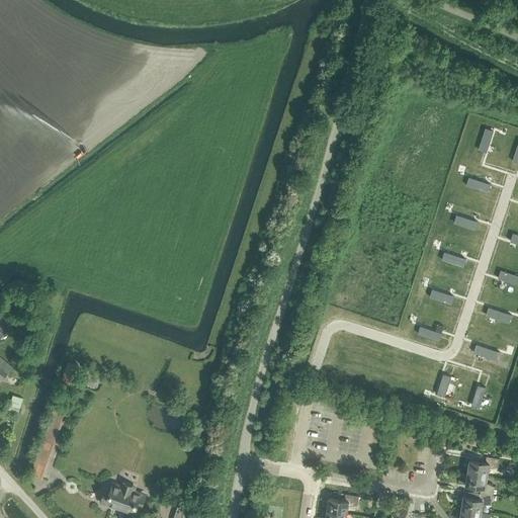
[(486,127),(479,150),(487,152),(493,131),(486,127)]
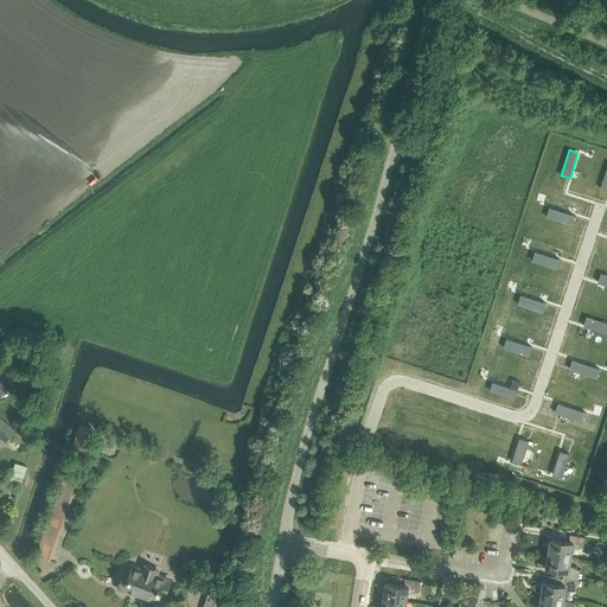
[(550,208),(547,217),(572,225),(575,216),(550,208)]
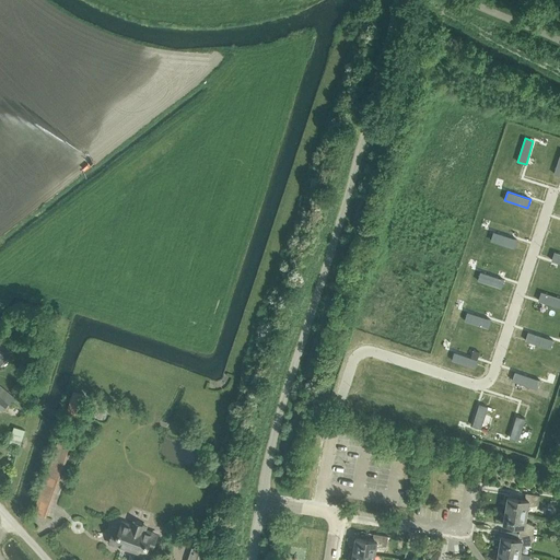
[(493,232),(491,241),(514,248),(516,240),(493,232)]
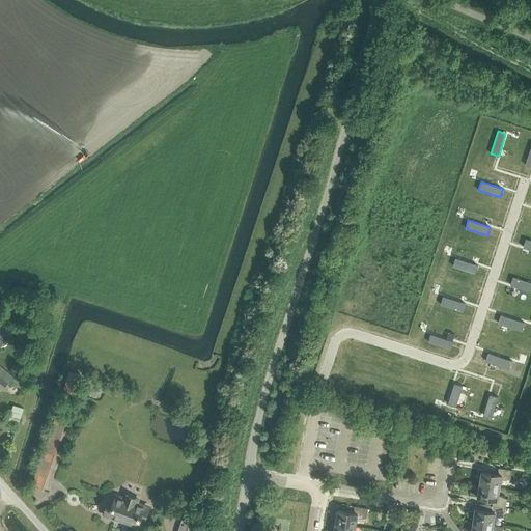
[(455,258),(453,266),(475,273),(478,266),(455,258)]
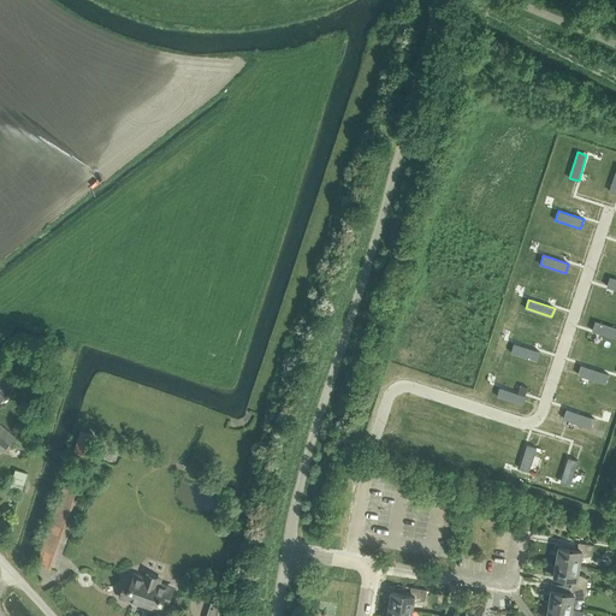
[(596,321),(592,331),(593,331),(615,338),(615,327),(597,321),(596,321)]
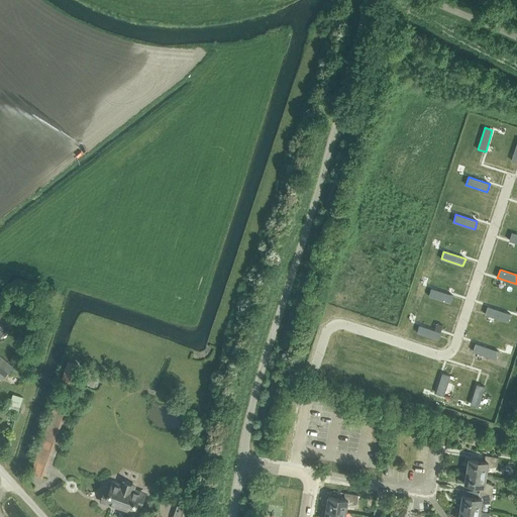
[(431,288),(429,296),(450,303),(452,295),(431,288)]
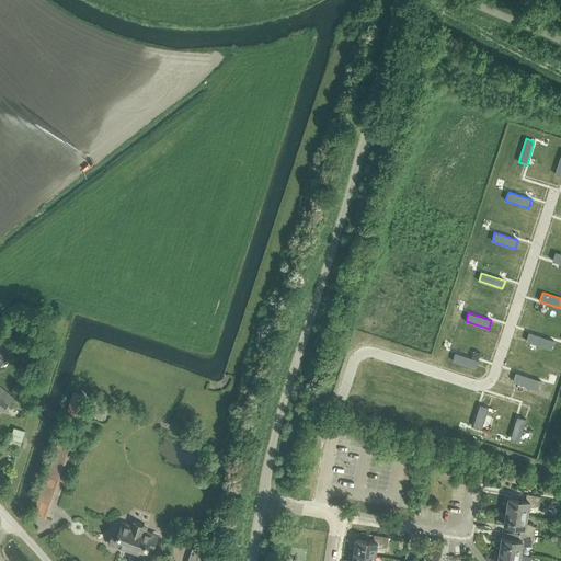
[(529,332),(526,341),(551,350),(554,341),(529,332)]
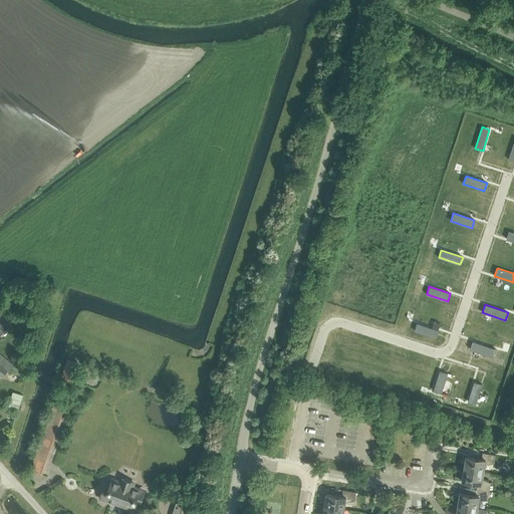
[(0,309),(0,334),(11,322),(5,316),(7,315),(1,309),(0,309)]
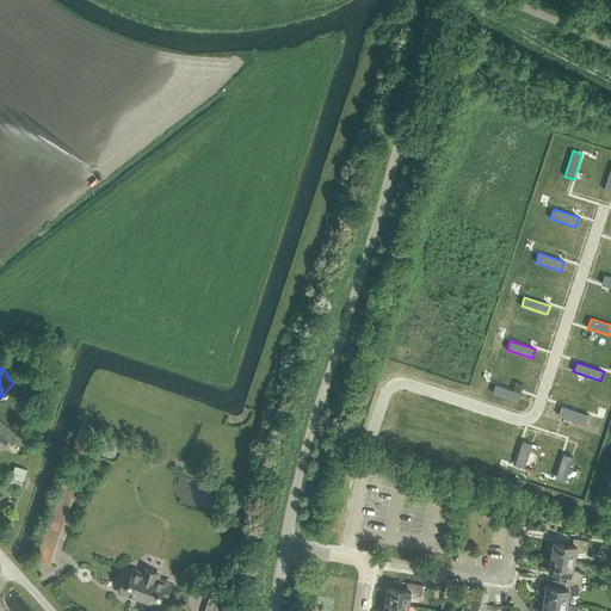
[(495,384),(493,393),(518,401),(522,393),(495,384)]
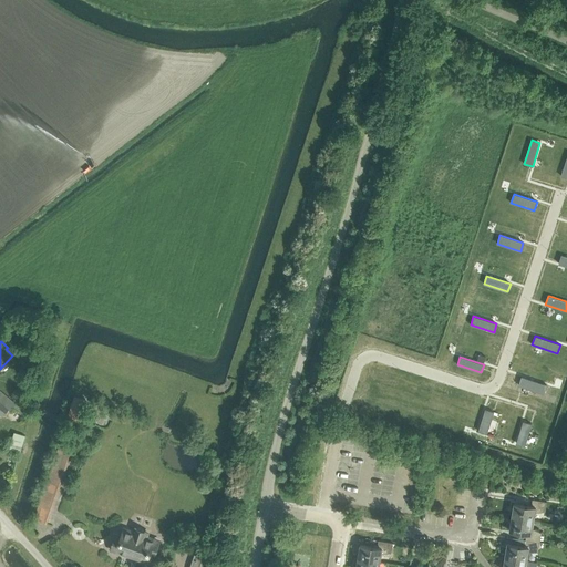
[(522,377),(518,385),(544,393),(547,385),(522,377)]
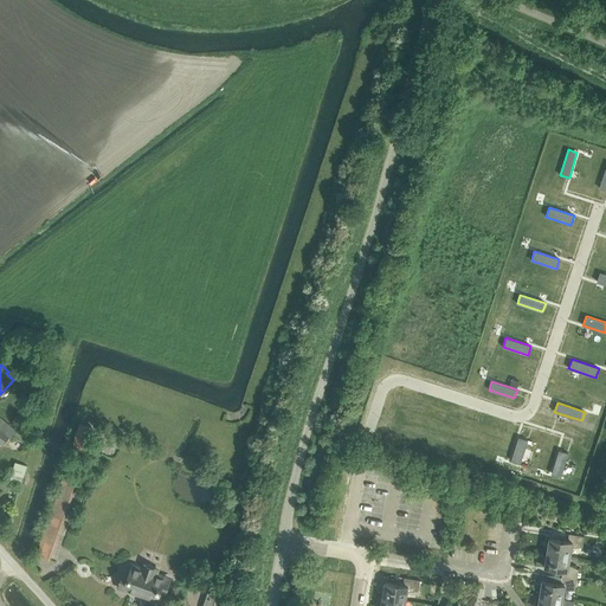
[(0,442),(2,445),(4,443),(6,445),(11,440),(12,440),(15,437),(24,444),(27,439),(0,417),(0,442)]
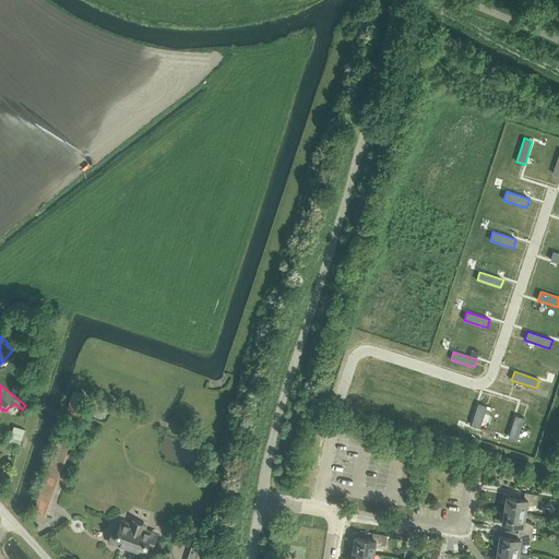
[(73,390),(67,412),(79,415),(85,393),(73,390)]
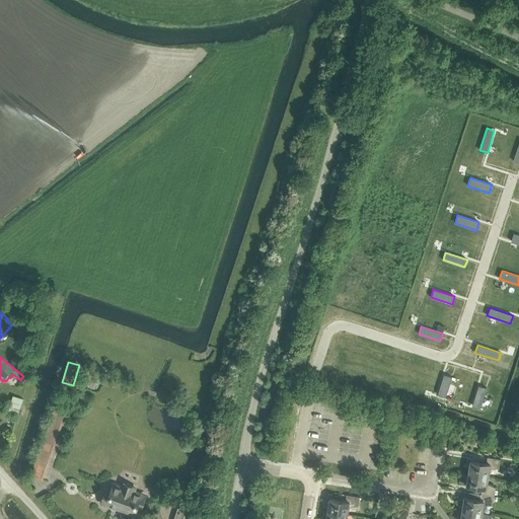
[(22,374),(27,378),(30,372),(25,369),(22,374)]
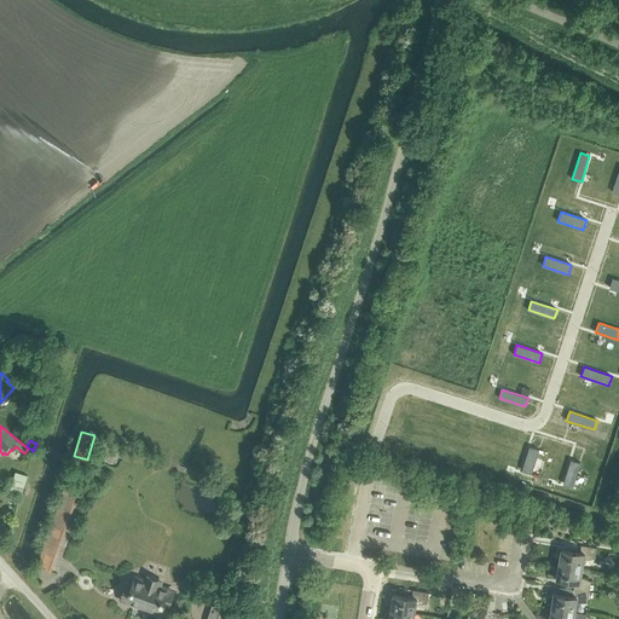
[(530,446),(522,470),(527,472),(532,473),(539,450),(536,449),(530,446)]
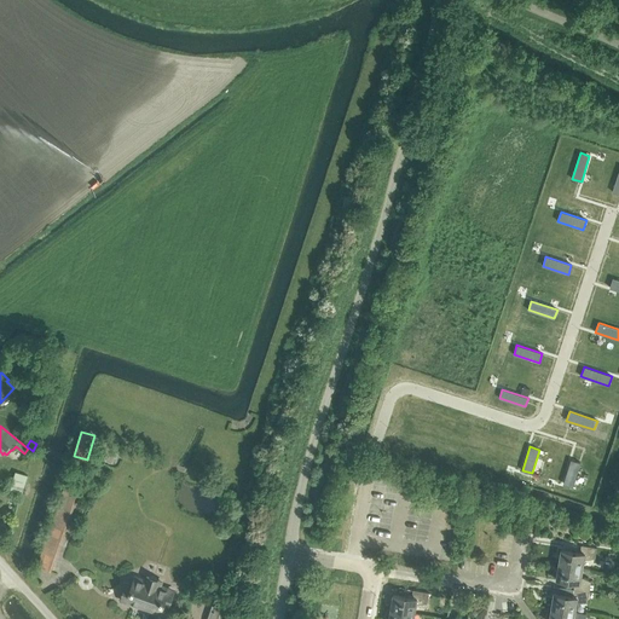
[(571,460),(563,484),(573,486),(580,463),(571,460)]
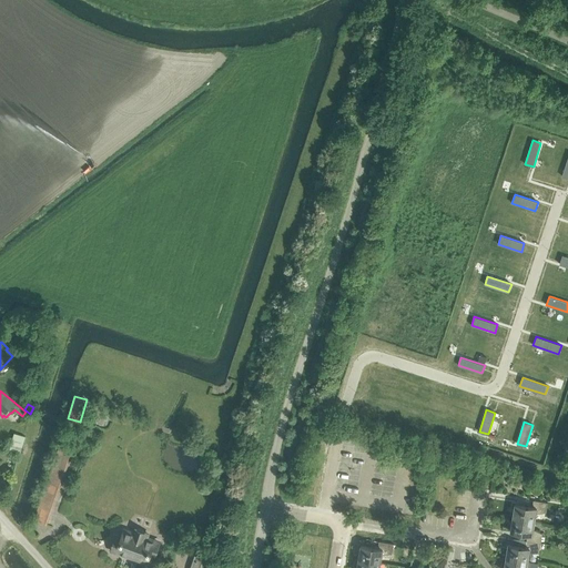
[(9,448),(20,452),(24,436),(14,433),(9,448)]
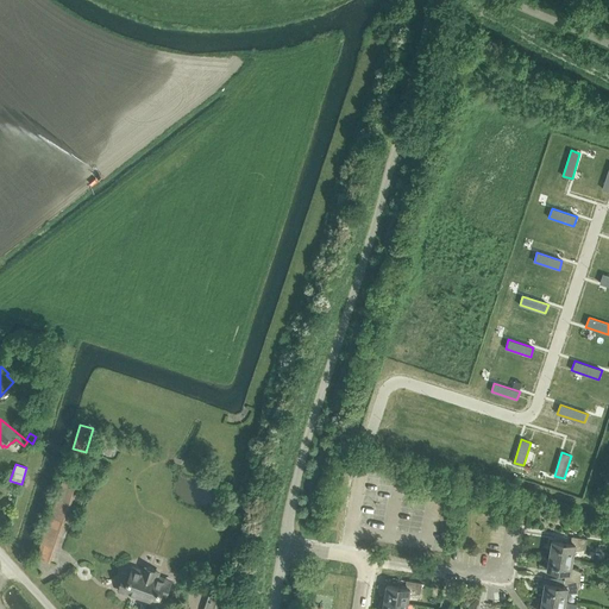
[(37,556),(48,560),(77,476),(66,472),(37,556)]
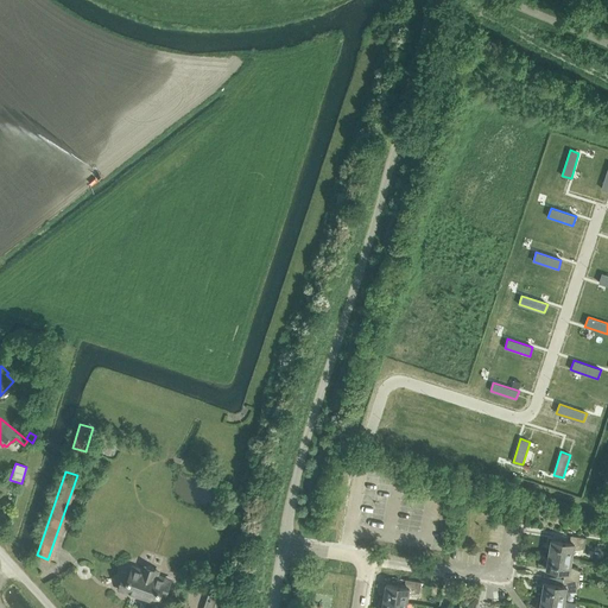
[(550,539),(548,553),(571,557),(572,549),(583,548),(584,537),(570,534),(569,542),(550,539)]
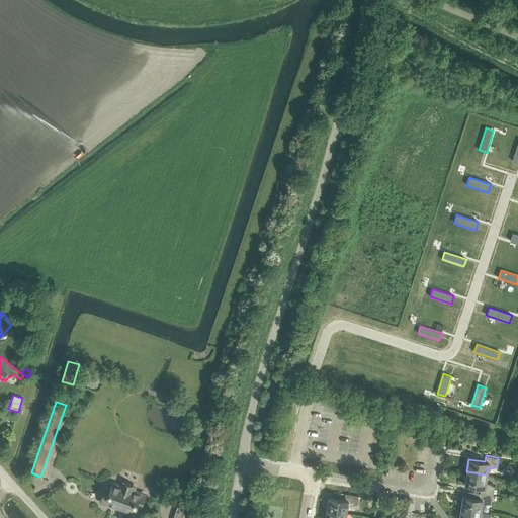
[(481,487),(480,493),(492,495),(494,486),(486,482),(487,475),(466,471),(464,484),(481,487)]
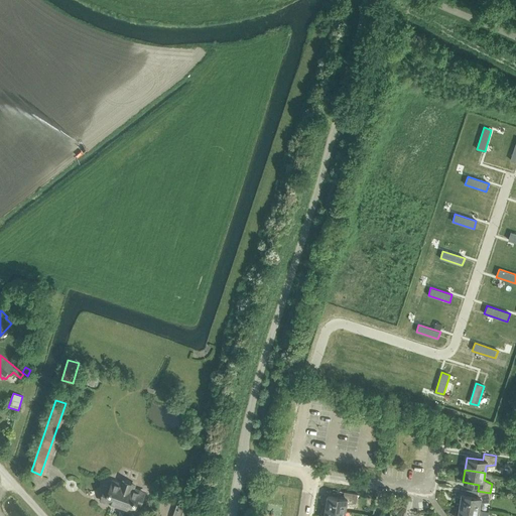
[(105,486),(100,501),(134,513),(136,506),(141,508),(147,491),(135,487),(136,484),(121,478),(120,481),(113,479),(110,487),(105,486)]
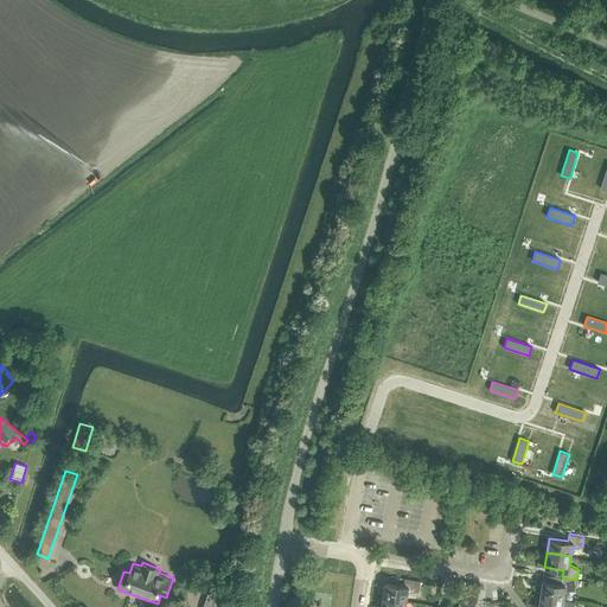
[(384,581),(382,596),(407,600),(408,592),(417,590),(420,580),(403,577),(402,585),(384,581)]
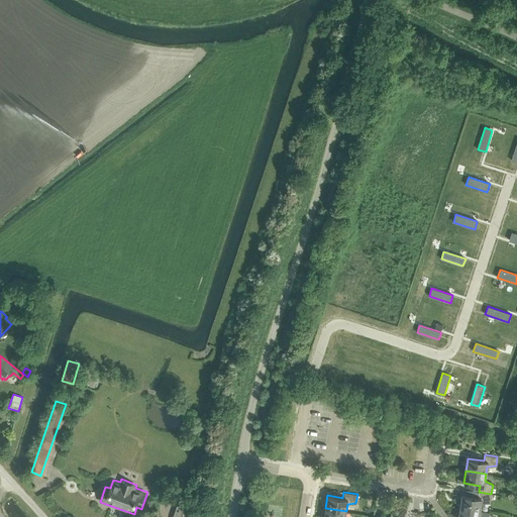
[(461,495),(459,507),(480,511),(481,503),(490,502),(491,494),(479,492),(478,498),(461,495)]
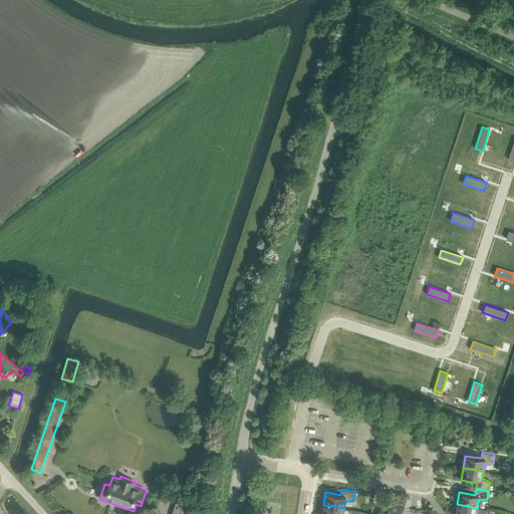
[(185,513),(190,503),(174,497),(175,500),(169,513),(185,513)]
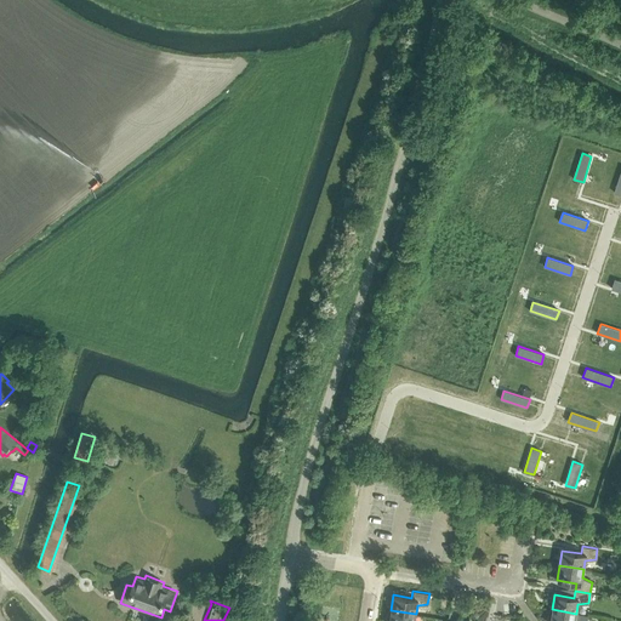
[(587,620),(588,615),(576,614),(552,609),(550,620),(587,620)]
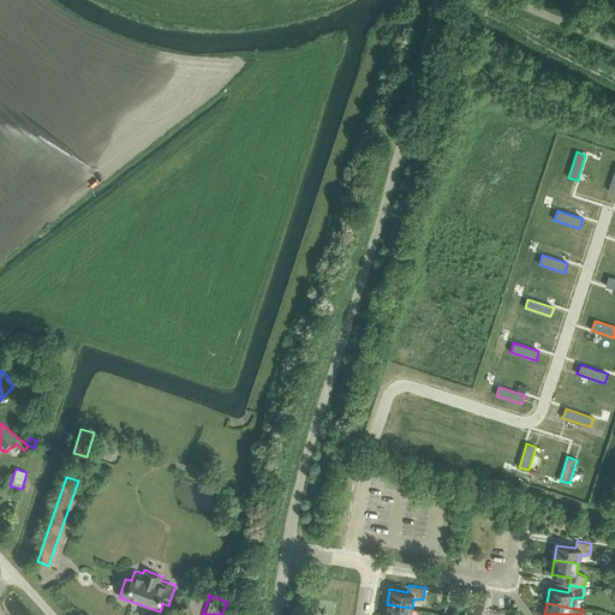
[(410,614),(412,608),(387,604),(384,614),(410,614)]
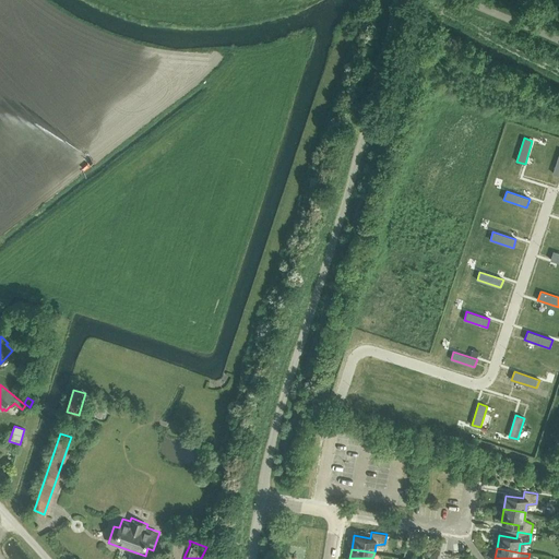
All buildings are outlined.
